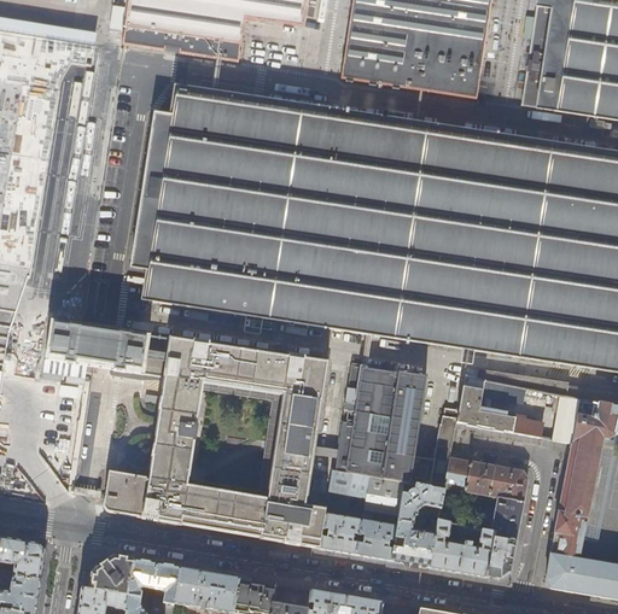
[(128,0),(123,42),(240,59),(248,16),(301,25),(304,0),(128,0)]
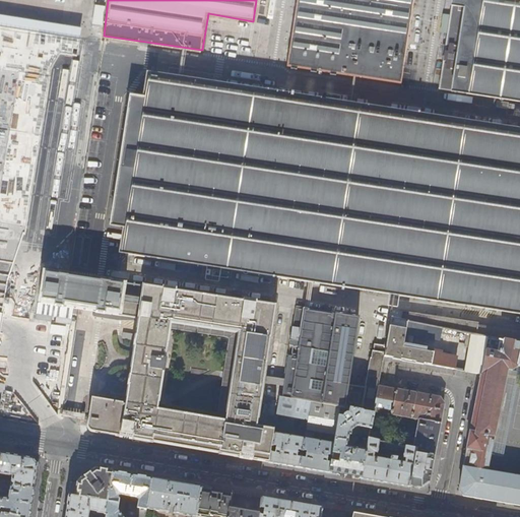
[(297,0),(286,62),(401,81),(413,0),(297,0)]
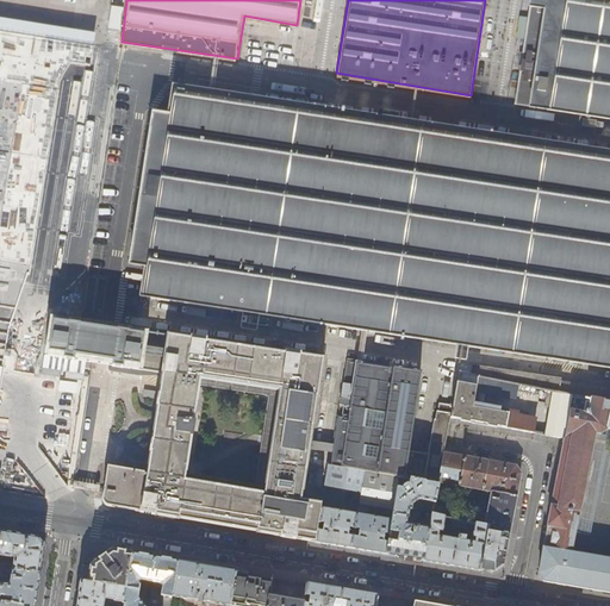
[(529,0),(515,101),(609,116),(609,0),(529,0)]
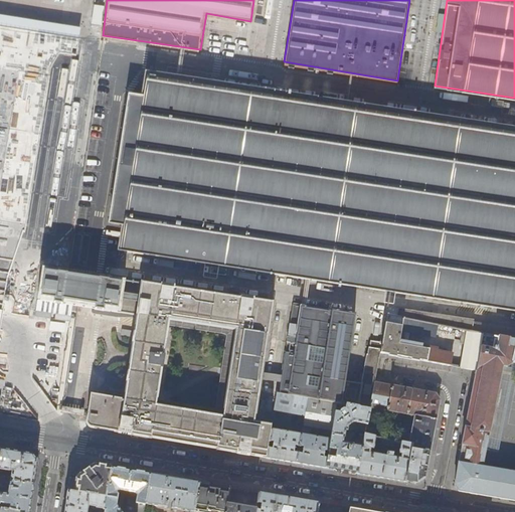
[(56,54),(56,37),(36,36),(36,43),(45,43),(45,60),(47,60),(48,45),(51,45),(51,54),(56,54)]
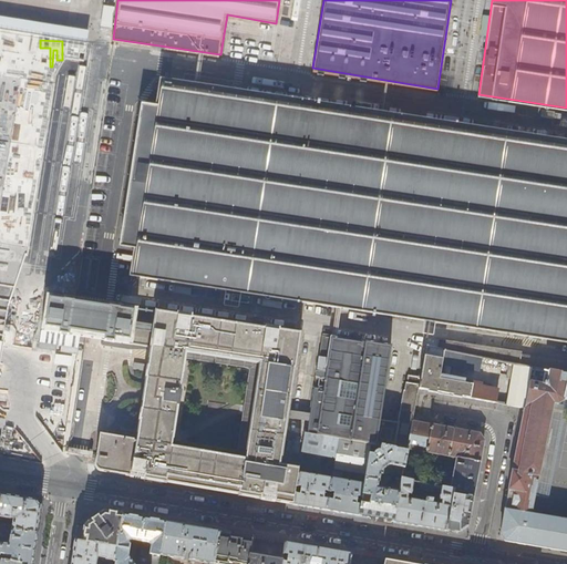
[(566,136),(155,74),(151,104),(137,102),(116,244),(131,246),(127,275),(566,341),(566,136)]
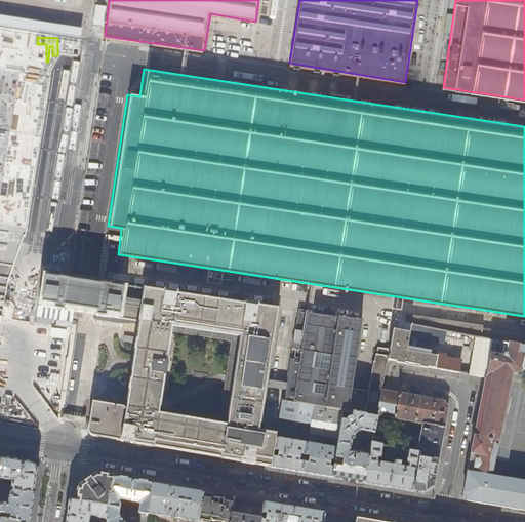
[(0,234),(0,247),(27,252),(35,199),(6,195),(0,234)]
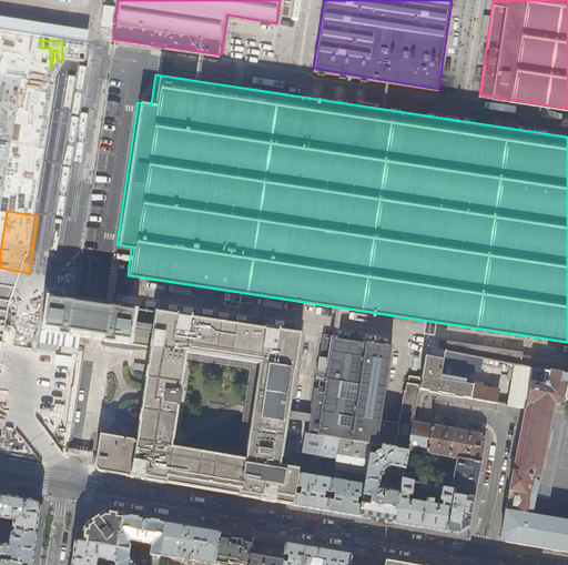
[(290,410),(295,367),(296,367),(302,332),(47,293),(41,329),(149,345),(135,439),(99,432),(97,455),(95,461),(95,462),(95,463),(97,464),(97,465),(97,466),(98,466),(99,467),(100,468),(101,468),(105,470),(130,473),(130,475),(144,477),(144,476),(151,477),(166,481),(166,480),(186,483),(227,491),(239,492),(239,493),(261,496),(261,497),(271,498),(275,500),(275,498),(293,502),(295,491),(296,484),(298,471),(300,466),(281,464),(290,410)]
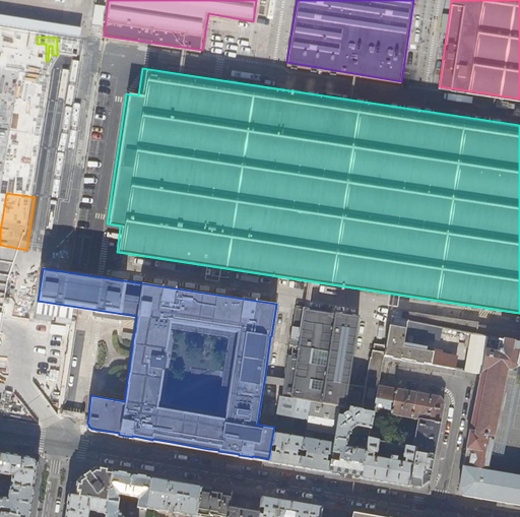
[(359,315),(296,306),(284,378),(282,395),(311,400),(340,405),(349,407),(361,409),(366,385),(348,383),(359,315)]
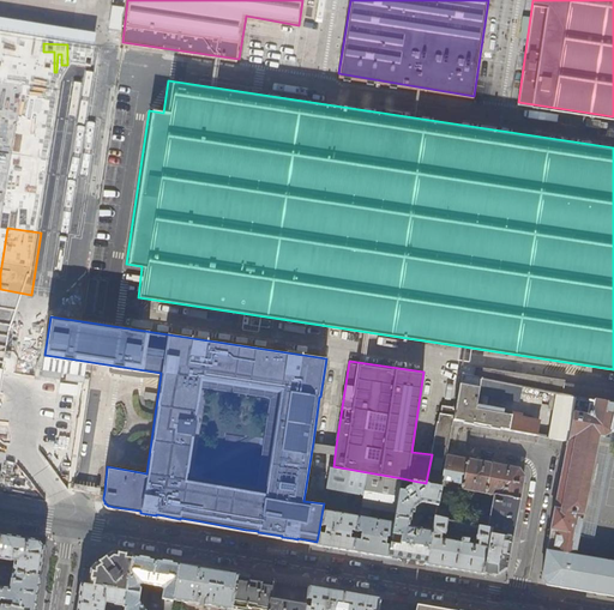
[(522,384),(462,373),(456,404),(456,405),(453,414),(453,417),(469,420),(536,433),(539,423),(534,418),(515,415),(516,411),(480,405),(481,397),(518,404),(522,384)]
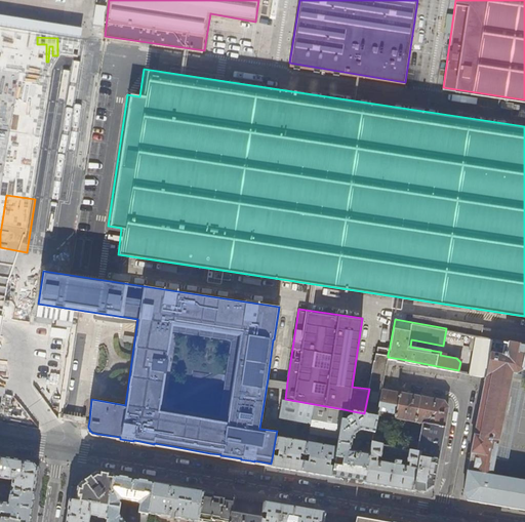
[(492,337),(472,333),(470,344),(478,346),(473,373),(485,375),(489,351),(492,337)]
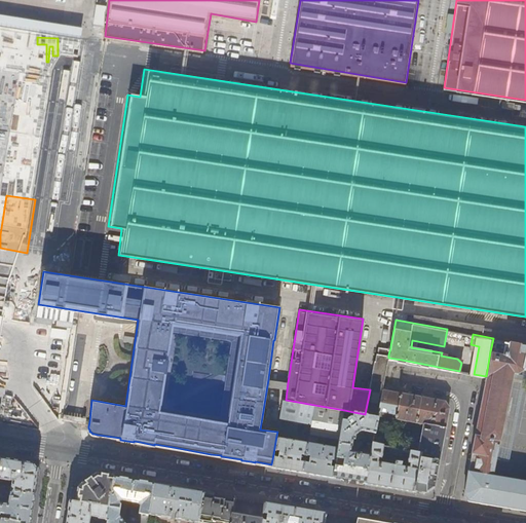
[(504,355),(490,351),(486,376),(487,376),(474,443),(464,492),(468,498),(477,500),(522,509),(525,509),(525,479),(492,474),(513,371),(518,372),(522,369),(525,369),(525,344),(510,341),(508,352),(505,352),(504,355)]
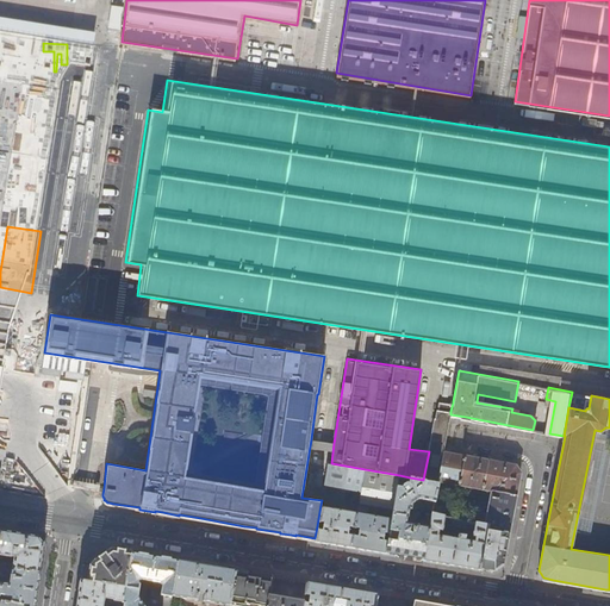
[(453,403),(439,400),(437,408),(450,411),(453,403)]
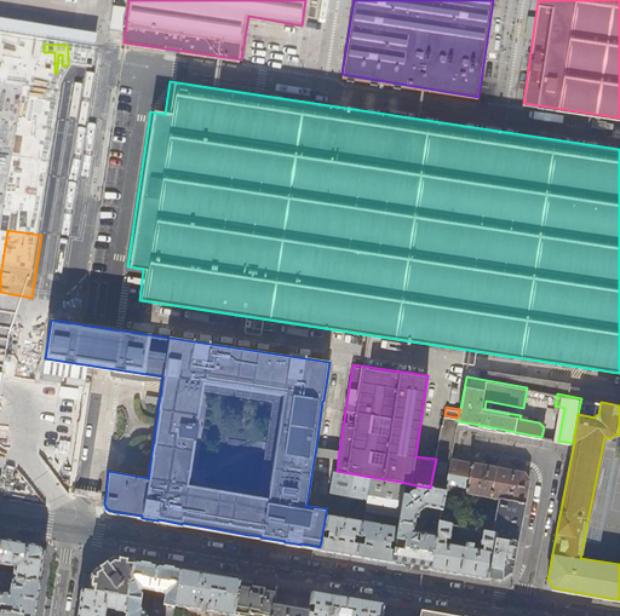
[(445,415),(436,459),(430,488),(431,488),(431,489),(445,491),(445,487),(451,458),(458,421),(458,418),(445,415)]
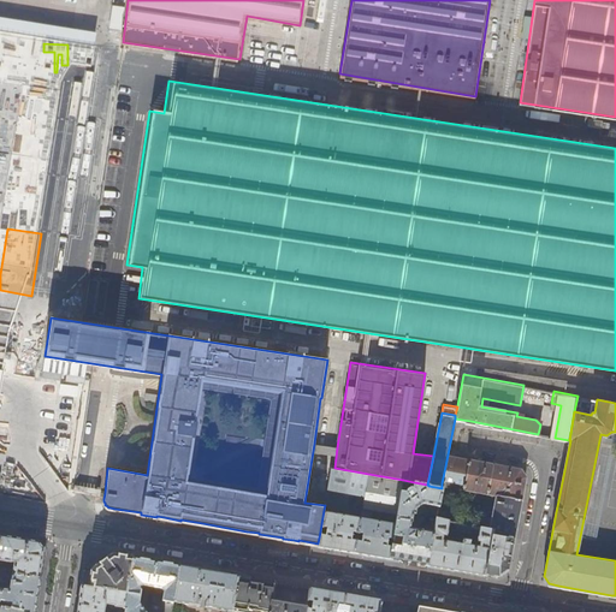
[(457,456),(448,455),(442,483),(463,488),(469,458),(457,456)]
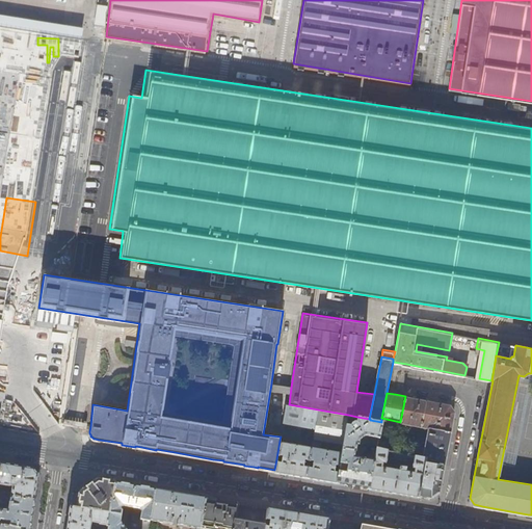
[(53,407),(50,420),(61,422),(65,397),(50,394),(47,406),(53,407)]
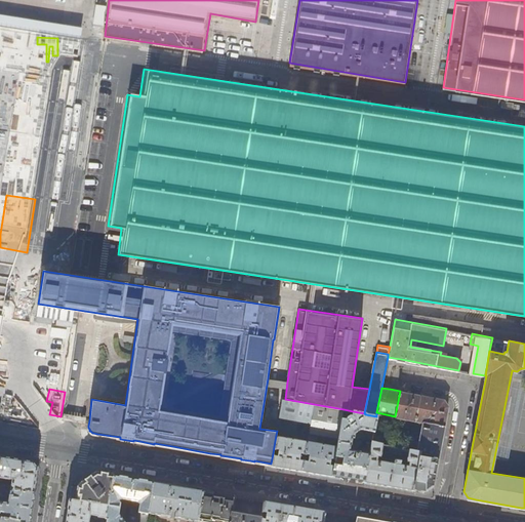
[(411,393),(400,391),(395,416),(415,419),(420,395),(411,393)]
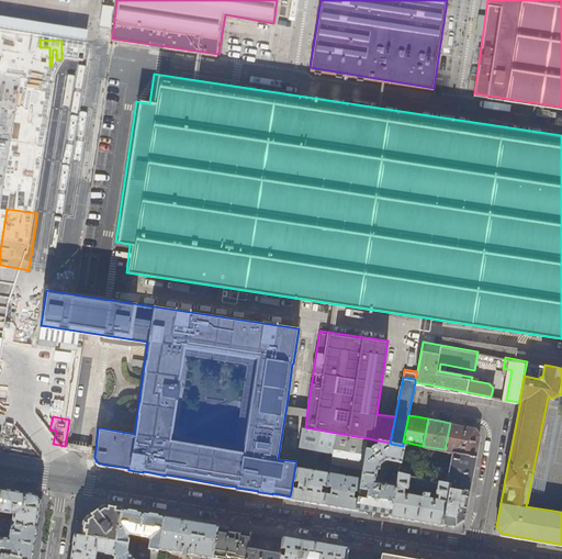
[(475,427),(450,423),(445,449),(453,451),(475,456),(478,446),(480,434),(475,427)]
